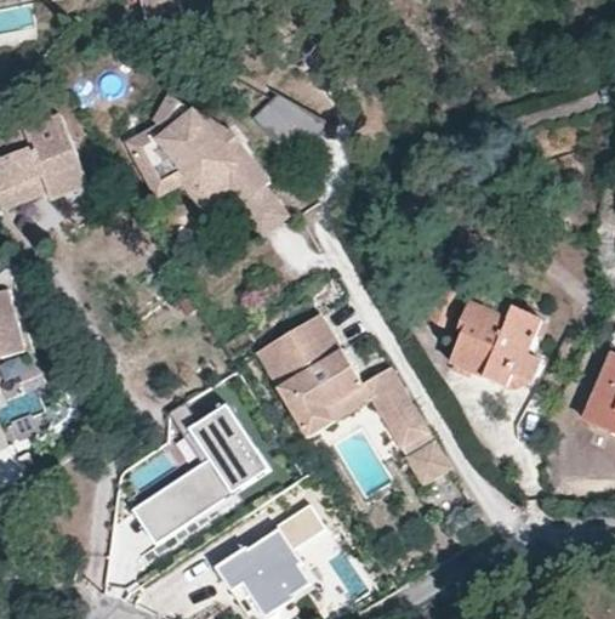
[(142,0),(148,27),(186,20),(181,0),(142,0)]
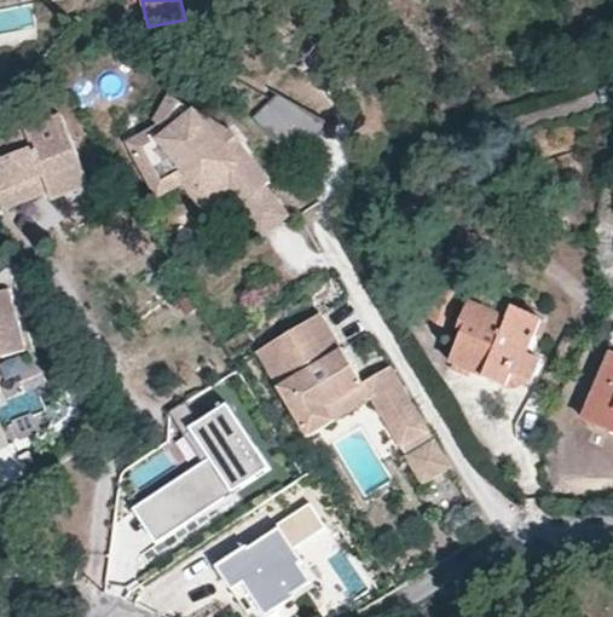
[(246,111),(287,153),(314,125),(275,84),(246,111)]
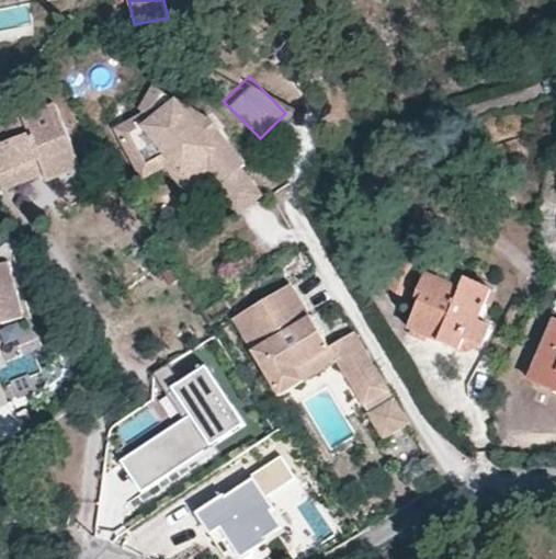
[(205,135),(199,125),(206,120),(201,112),(149,84),(136,107),(139,111),(138,113),(136,114),(113,133),(131,156),(146,145),(154,153),(169,156),(181,171),(185,167),(195,179),(211,166),(220,180),(238,166),(242,162),(215,126),(213,128),(205,135)]
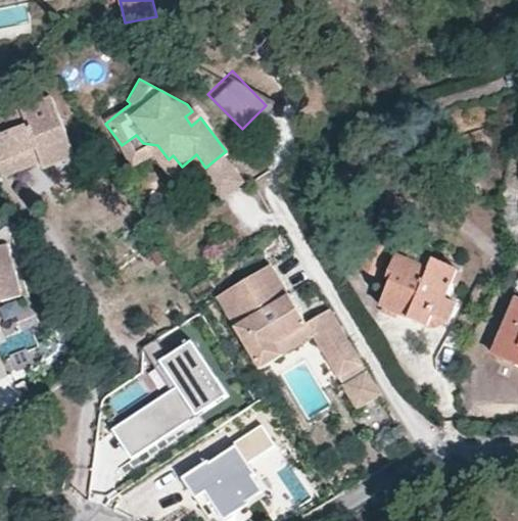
[(71,154),(48,96),(0,114),(0,174),(37,159),(39,167),(71,154)]
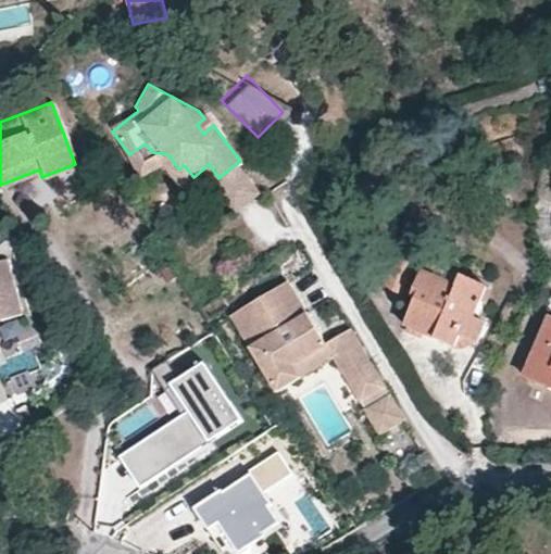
[(211,127),(204,118),(197,124),(203,134),(211,127)]
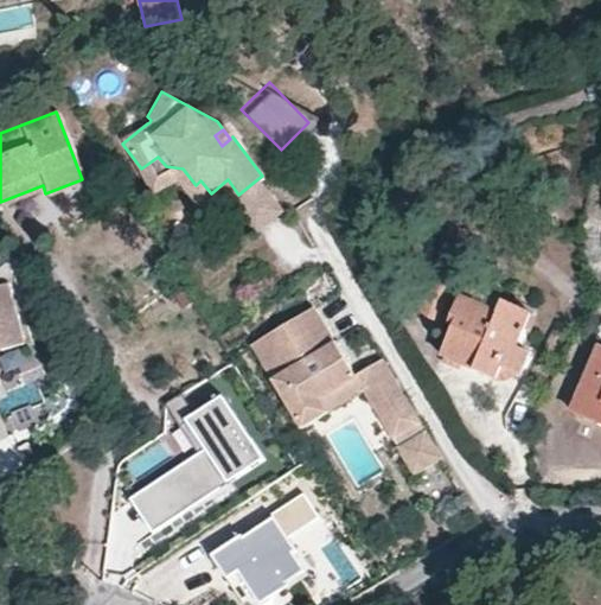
[(281,209),(257,179),(238,195),(231,201),(254,229),(281,209)]
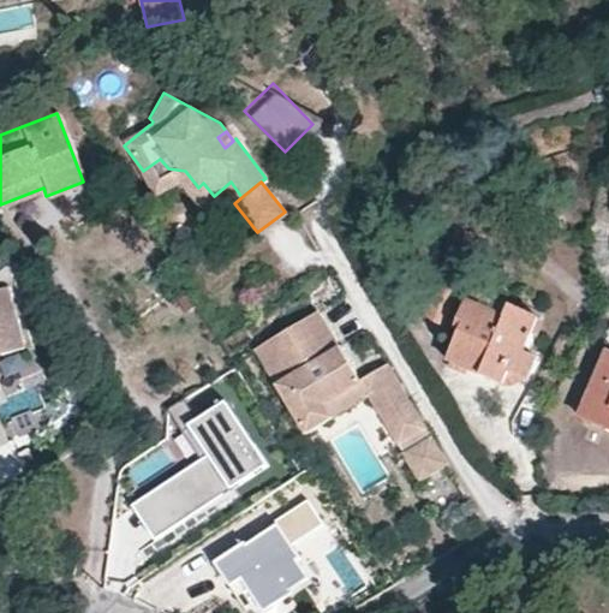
[(0,346),(21,341),(5,278),(0,279),(0,346)]
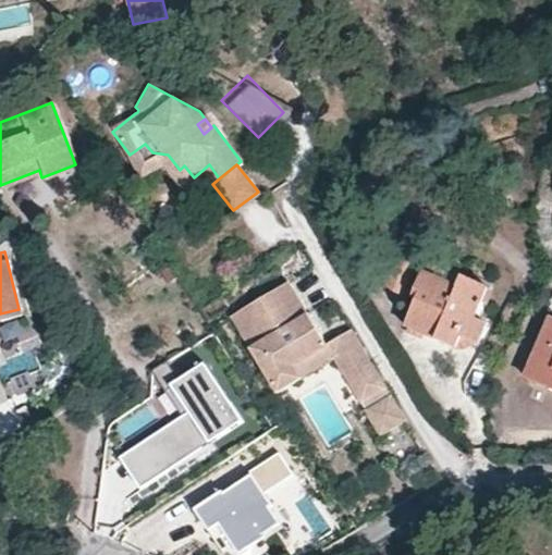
[(411,260),(394,253),(380,284),(396,292),(411,260)]
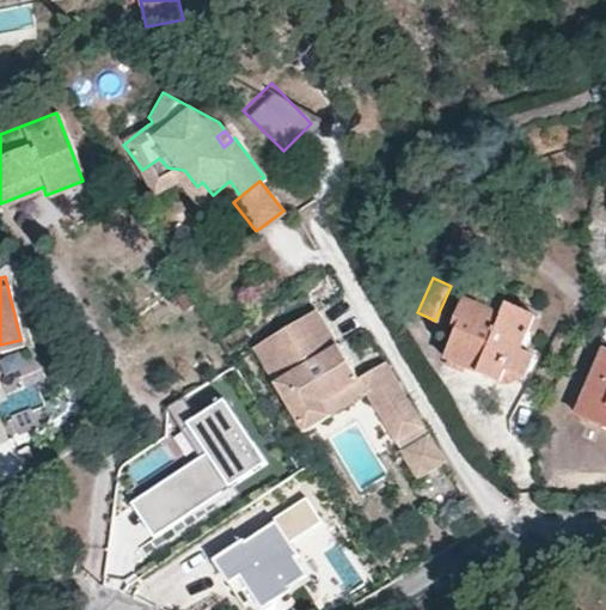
[(465,286),(461,297),(488,307),(493,297),(465,286)]
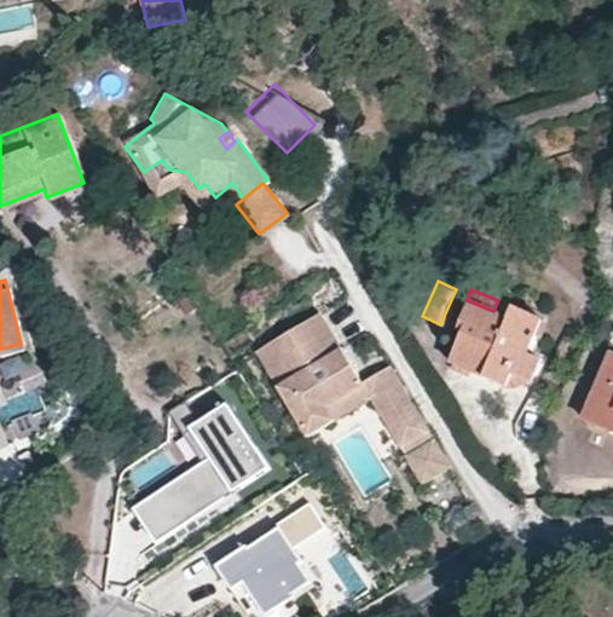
[(498,300),(493,311),(467,300),(455,326),(461,328),(447,358),(504,384),(508,384),(512,382),(520,378),(527,379),(536,358),(522,352),(538,316),(498,300)]
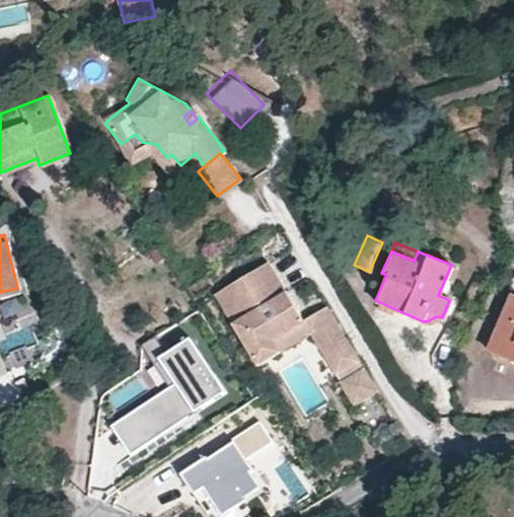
[(267,261),(213,294),(258,365),(279,352),(271,340),(302,319),(267,261)]
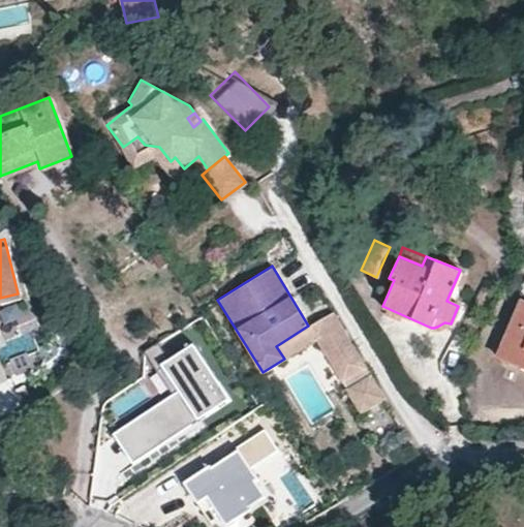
[(523,301),(520,300),(495,357),(523,369),(523,301)]
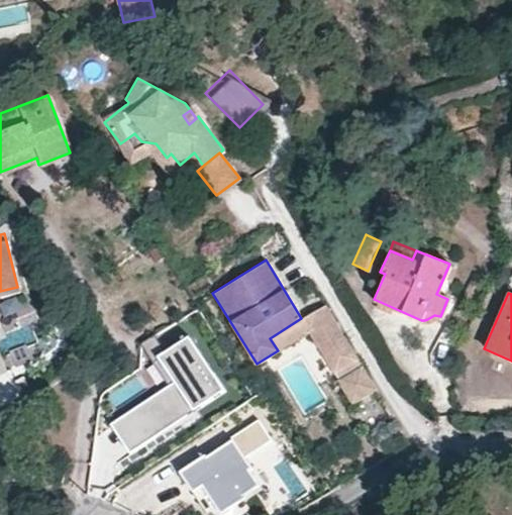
[(334,372),(357,357),(324,304),(301,318),(309,330),(334,372)]
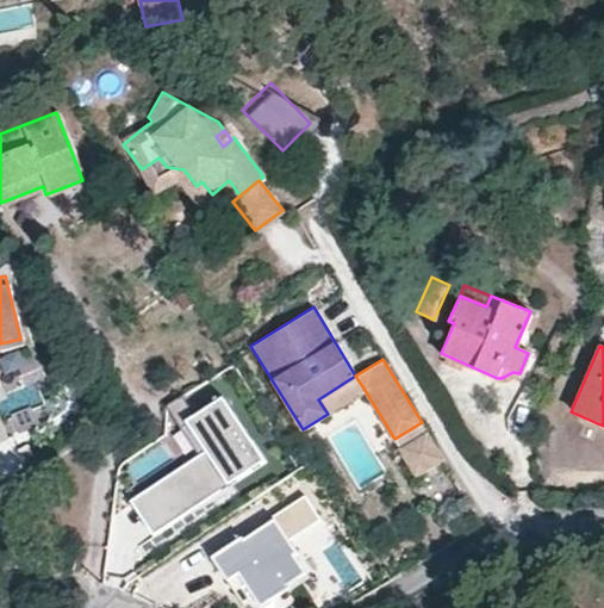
[(318,399),(328,414),(365,390),(355,376),(318,399)]
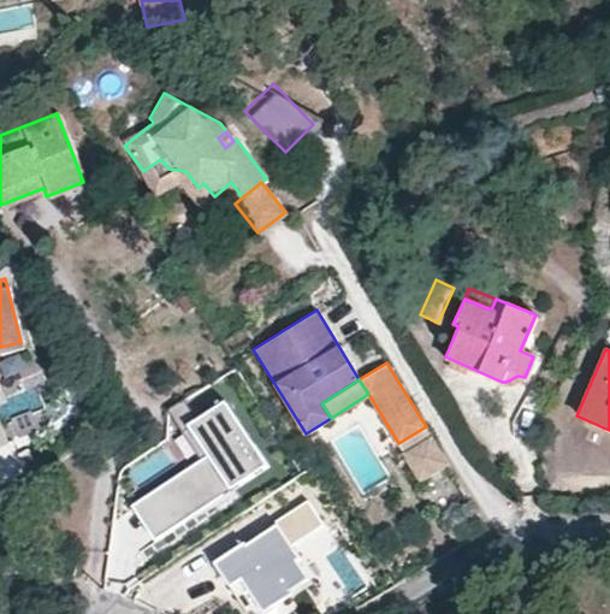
[(273,472),(231,409),(201,429),(224,464),(155,509),(175,538),(273,472)]
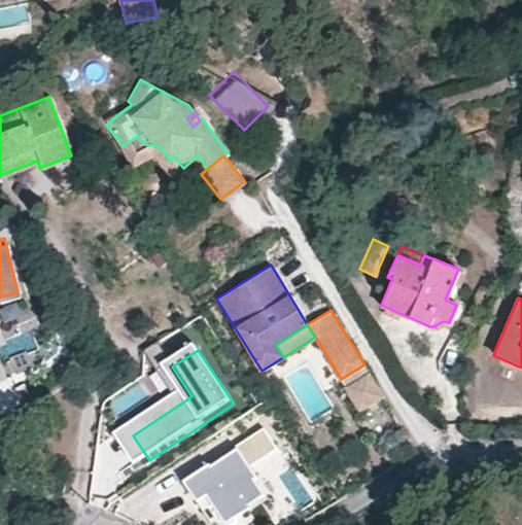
[(386,400),(372,377),(347,391),(362,416),(386,400)]
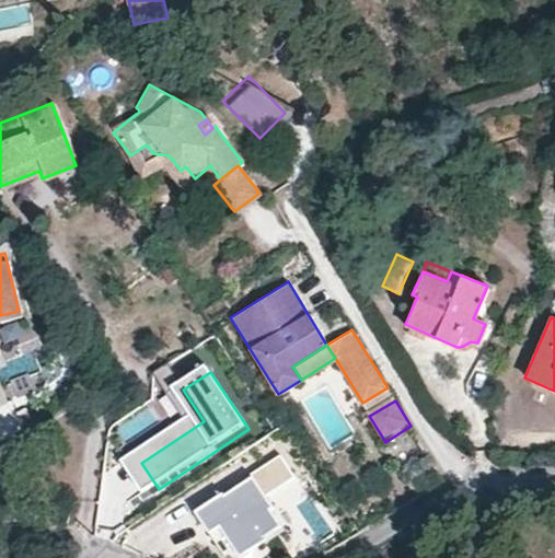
[(206,532),(215,525),(236,555),(263,536),(264,534),(277,524),(267,508),(270,507),(251,475),(222,493),(220,491),(192,510),(206,532)]
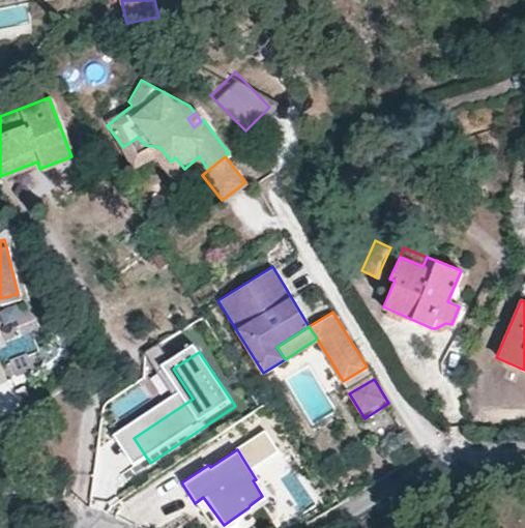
[(203,497),(195,503),(210,527),(224,527),(224,525),(203,497)]
